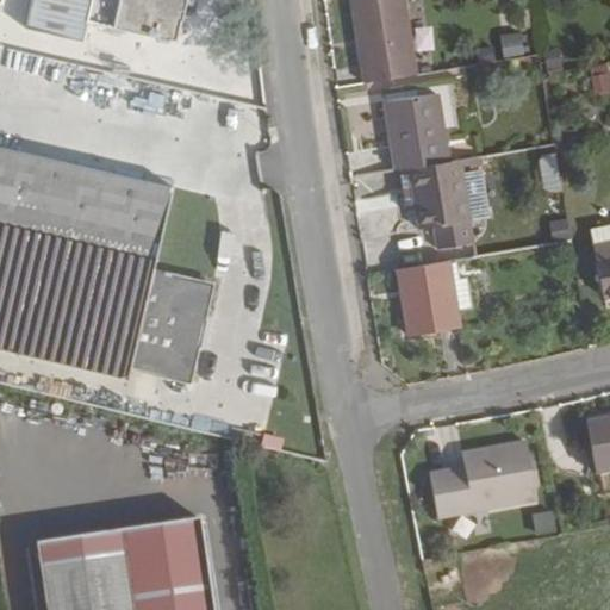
[(31,0),(25,27),(83,42),(88,22),(176,42),(186,0),(31,0)]
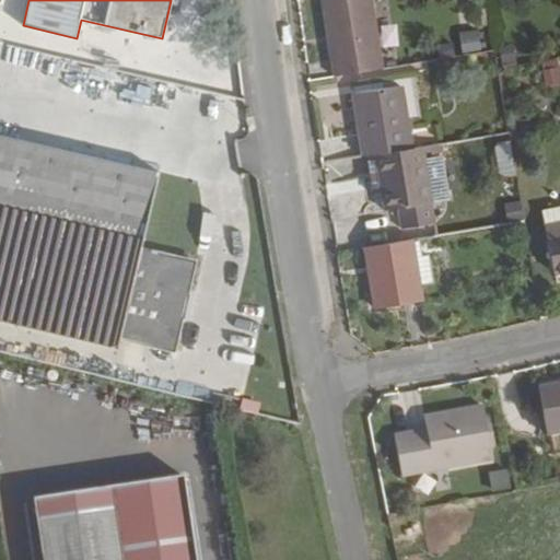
[(372,0),(321,0),(334,77),(383,68),(372,0)]
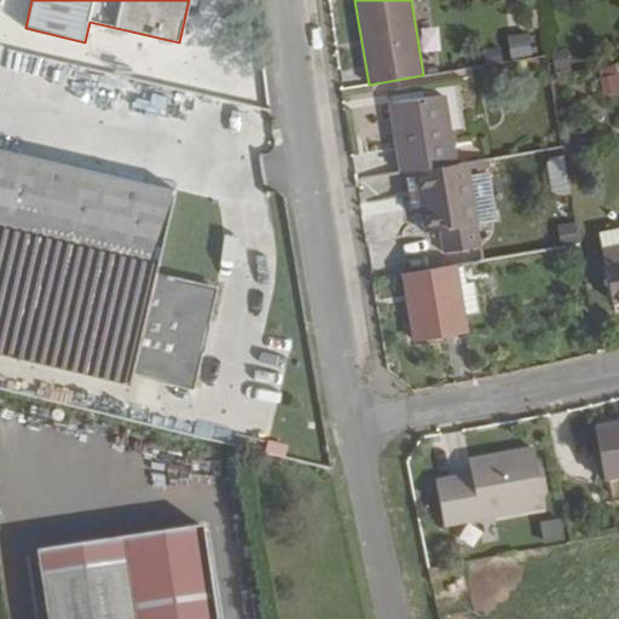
[(512,57),(532,53),(528,33),(508,36),(512,57)]
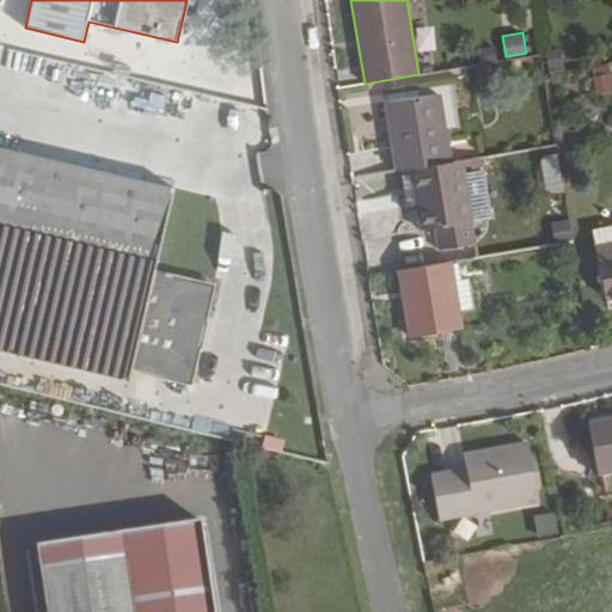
[(564,69),(561,48),(546,51),(549,73),(564,69)]
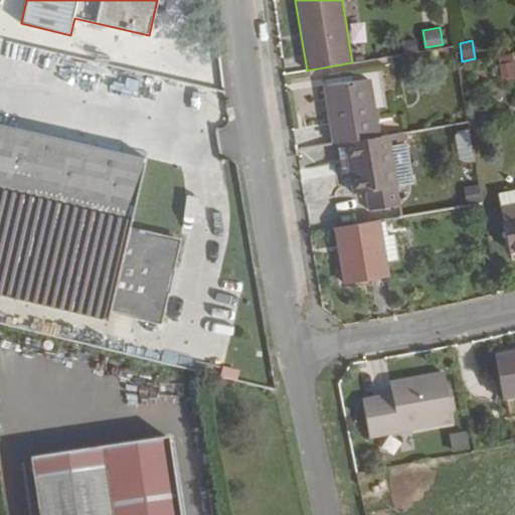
[(514,60),(498,64),(501,79),(514,75),(514,60)]
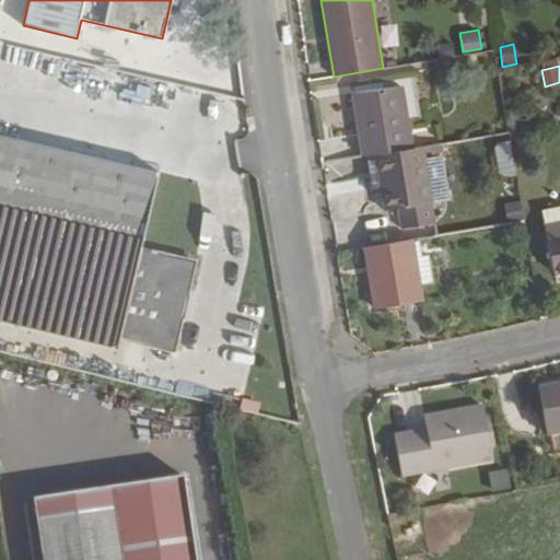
[(403,86),(352,93),(363,156),(375,154),(411,148),(403,86)]
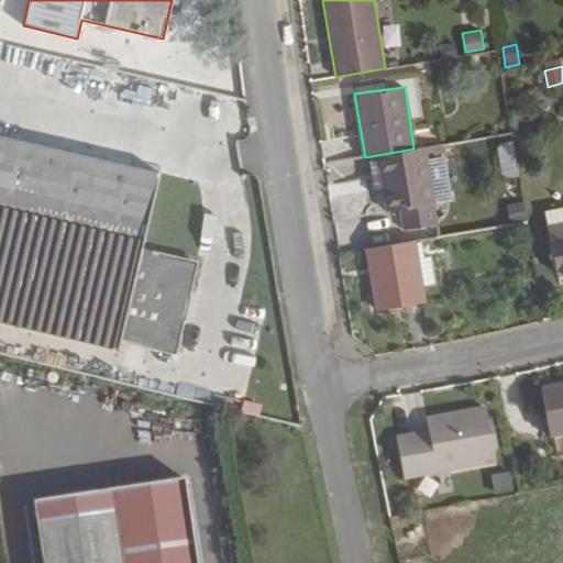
[(0,322),(119,351),(121,340),(175,352),(197,262),(142,250),(161,173),(0,134),(0,322)]
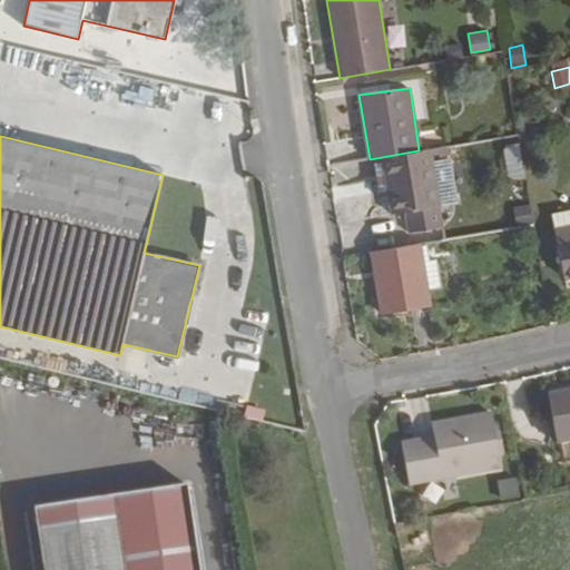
[(509,180),(526,177),(519,143),(502,146),(509,180)]
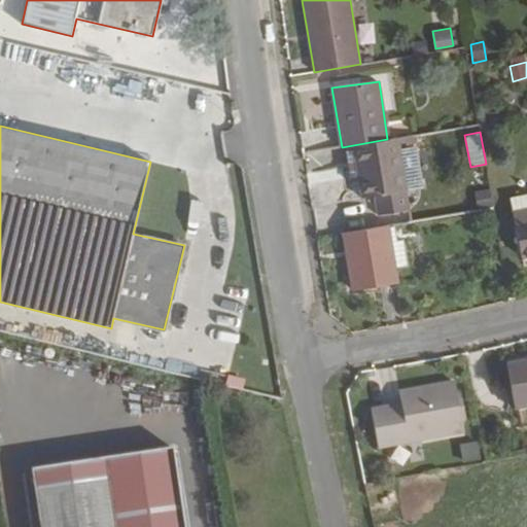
[(387,139),(353,145),(361,198),(374,196),(407,190),(398,138),(387,139)]
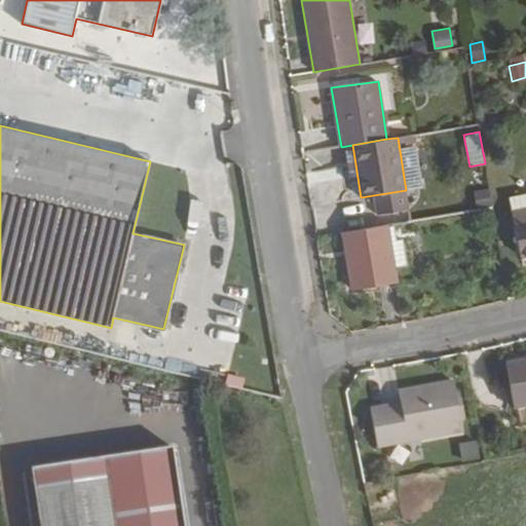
[(525,183),(505,187),(521,258),(525,257),(525,183)]
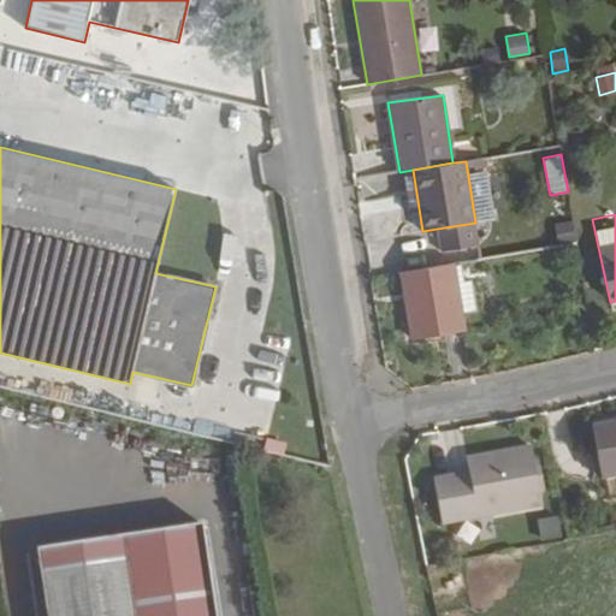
[(475,223),(437,229),(440,252),(479,246),(475,223)]
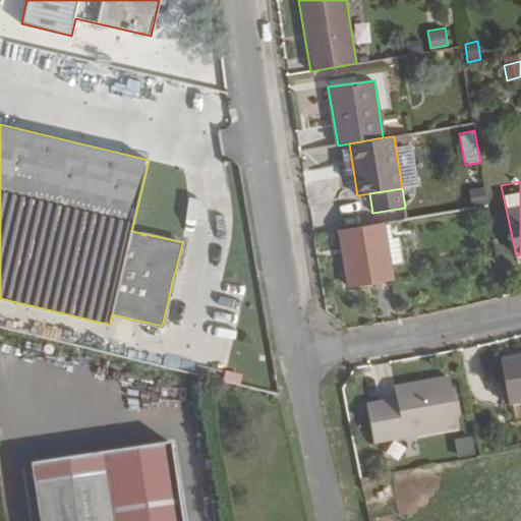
[(473,209),(486,206),(483,188),(470,190),(473,209)]
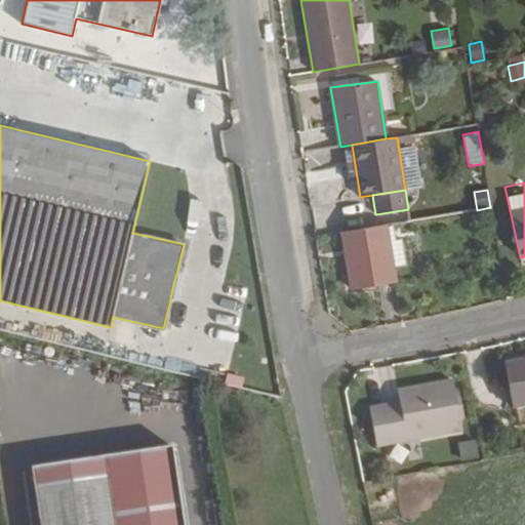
[(388,226),(341,233),(351,288),(397,281),(395,267),(391,240),(388,226)]
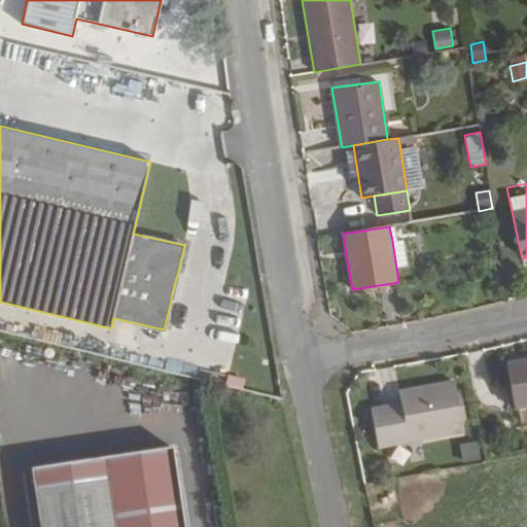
[(402,240),(392,241),(396,268),(408,266),(402,240)]
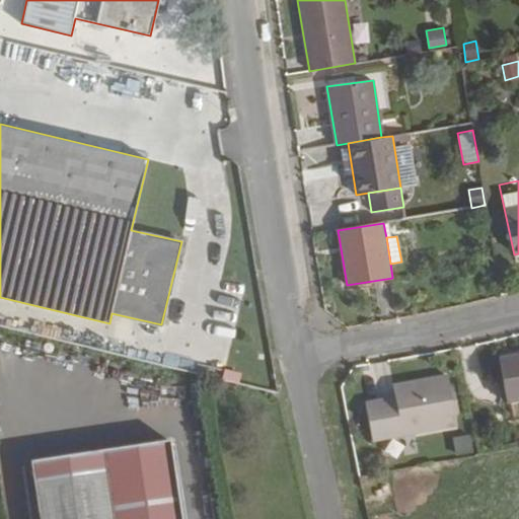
[(518,355),(499,359),(507,404),(518,401),(518,355)]
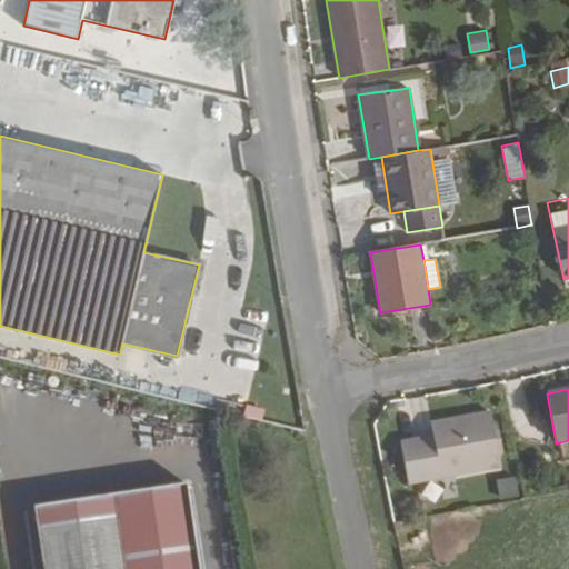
[(432,436),(399,441),(408,486),(501,468),(490,411),(430,422),(432,436)]
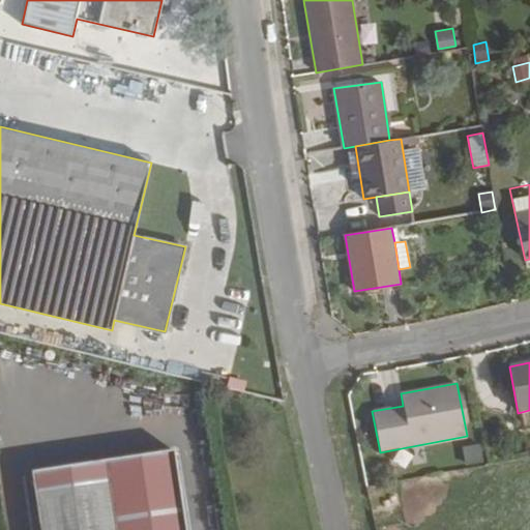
[(186,529),(173,442),(31,464),(40,529),(186,529)]
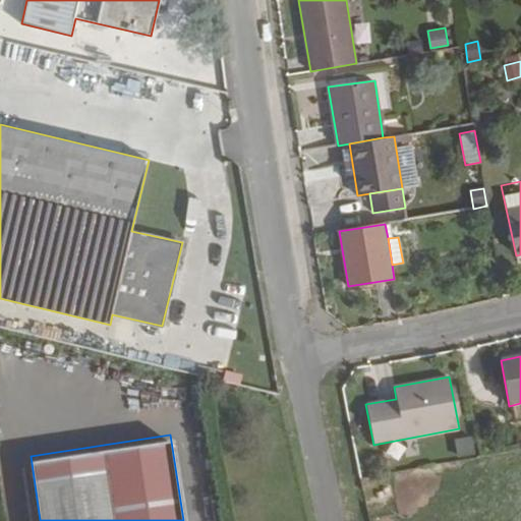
[(454,441),(458,458),(476,452),(472,436),(454,441)]
